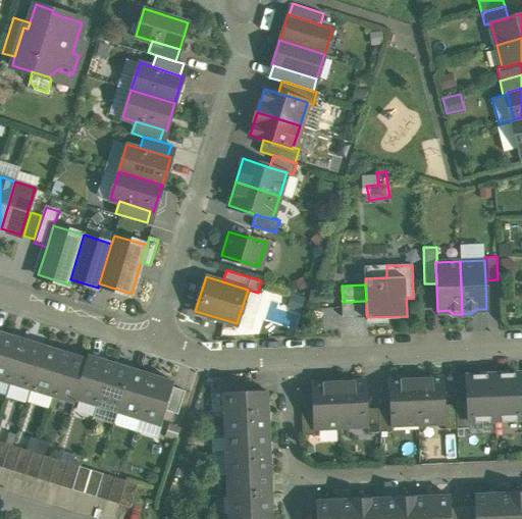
[(366,301),(343,302),(343,316),(366,315),(366,301)]
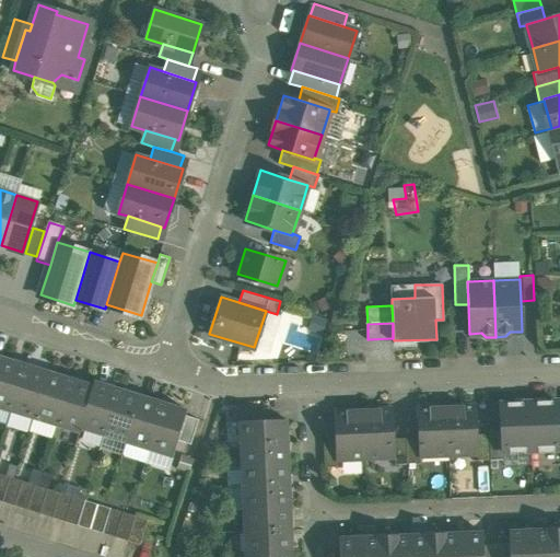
[(24,362),(1,356),(0,358),(0,406),(10,410),(24,362)]
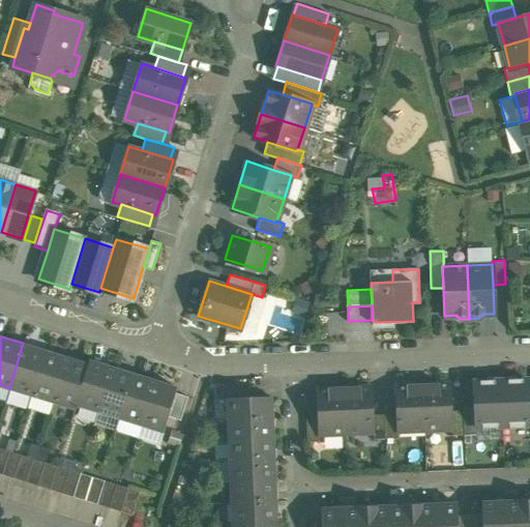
[(45,350),(23,343),(9,388),(31,394),(45,350)]
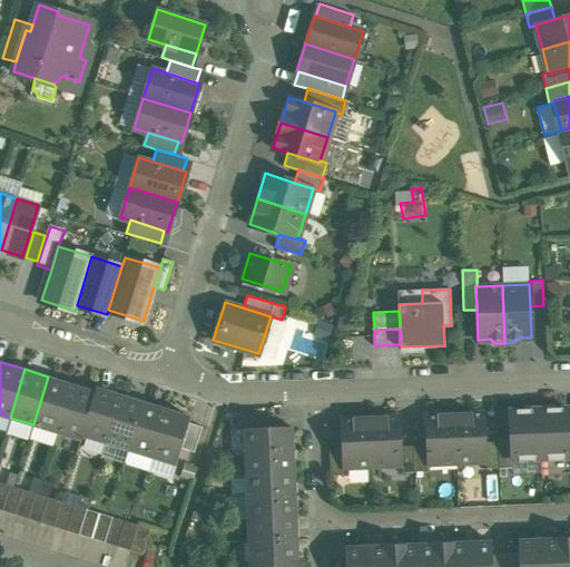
[(71,383),(48,377),(33,424),(57,432),(71,383)]
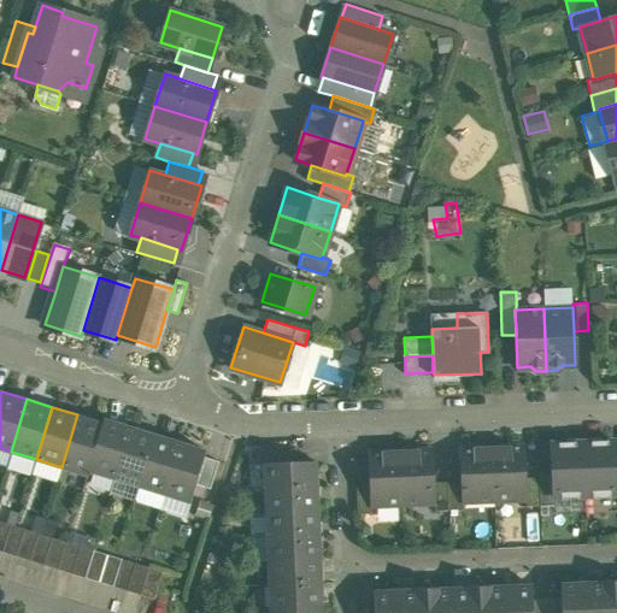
[(101,423),(77,414),(62,467),(82,473),(87,476),(88,471),(103,423),(101,423)]
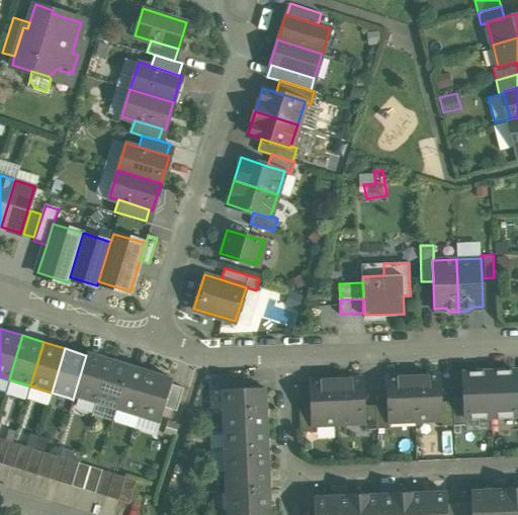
[(108,358),(87,351),(85,355),(86,355),(74,396),(78,397),(78,396),(95,402),(108,358)]
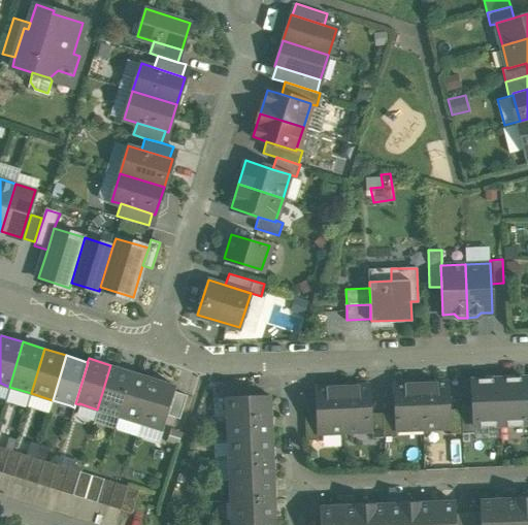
[(132,371),(110,365),(97,409),(119,416),(132,371)]
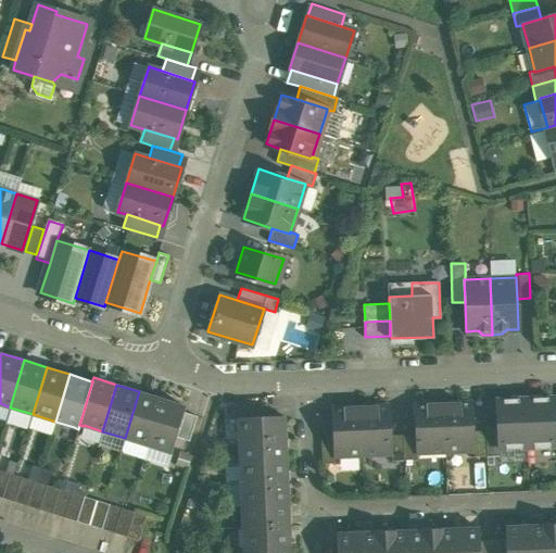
[(162,399),(139,391),(125,438),(148,445),(162,399)]
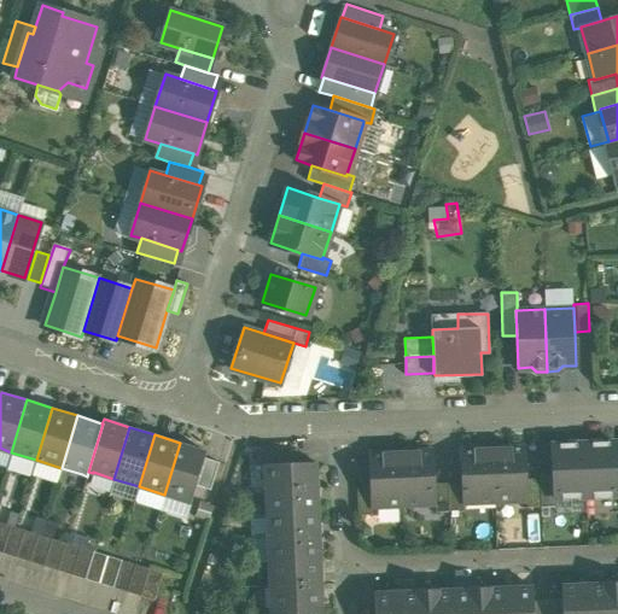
[(616,442),(584,443),(586,496),(617,495),(617,468),(616,442)]
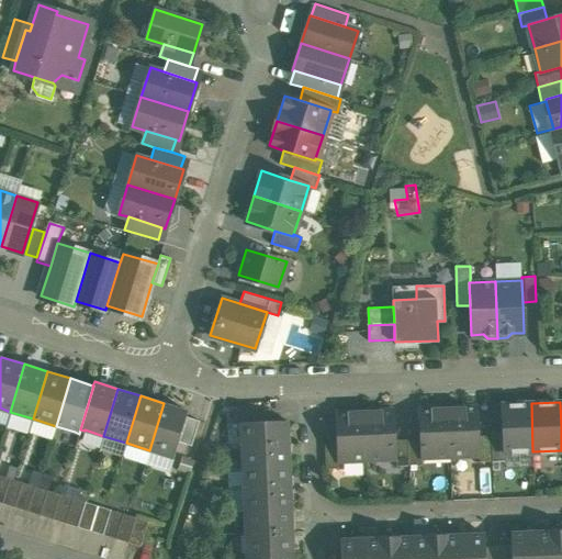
[(188,410),(164,403),(149,450),(168,456),(168,457),(172,458),(178,440),(186,415),(188,410)]
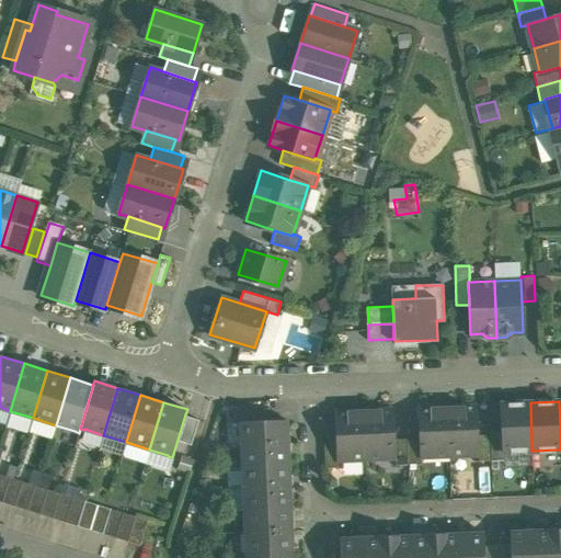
[(530,402),(502,403),(502,428),(504,452),(531,451),(530,402)]
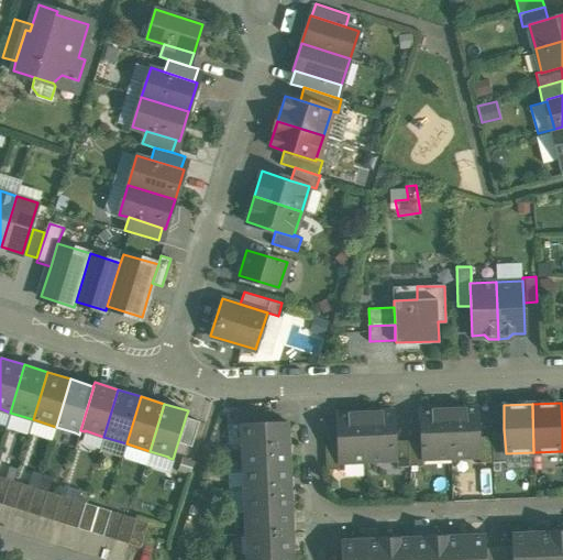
[(477,406),(449,407),(451,457),(478,456),(478,436),(477,406)]
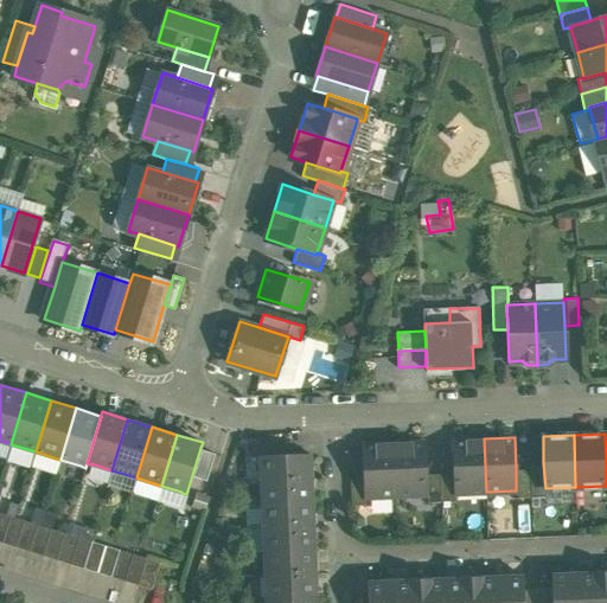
[(484,438),(453,440),(454,472),(455,493),(486,492),(484,438)]
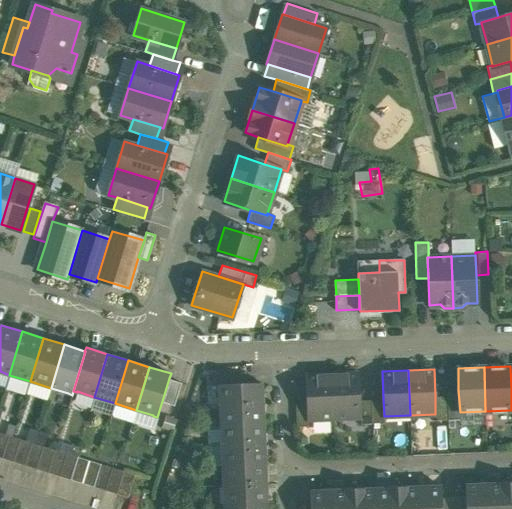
[(246,371),(211,372),(211,384),(218,384),(246,383),(246,371)]
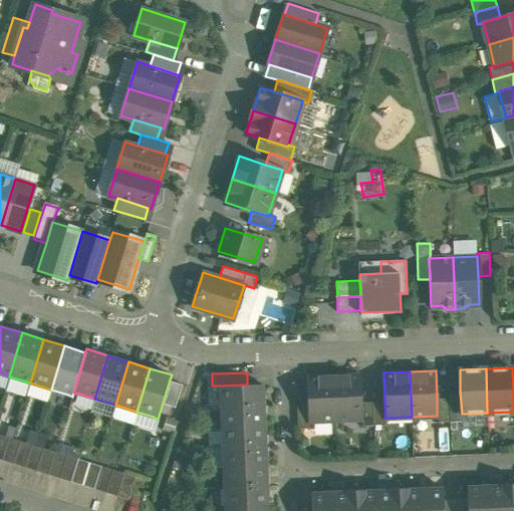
[(359,373),(333,374),(335,420),(361,419),(359,373)]
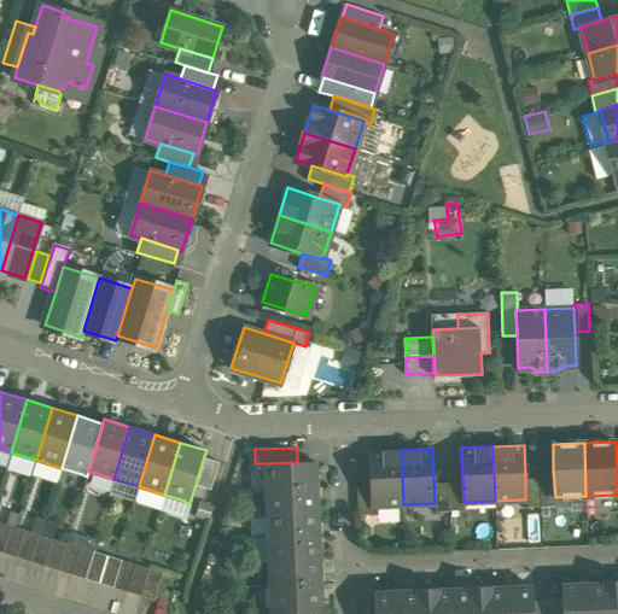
[(401,450),(369,451),(371,484),(372,506),(403,504),(401,450)]
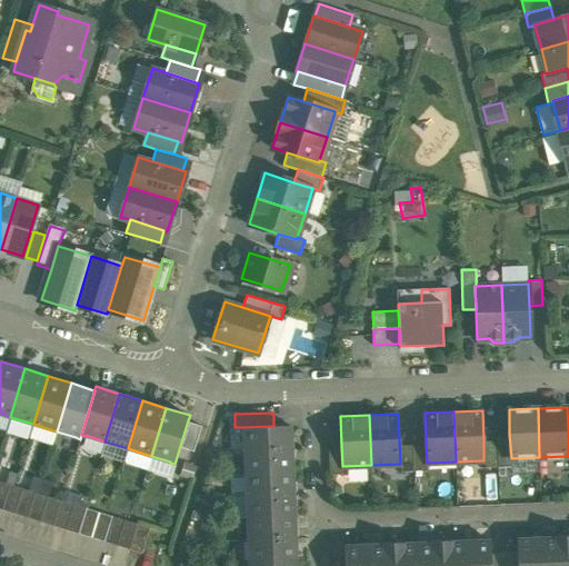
[(201,425),(188,420),(180,446),(193,450),(201,425)]
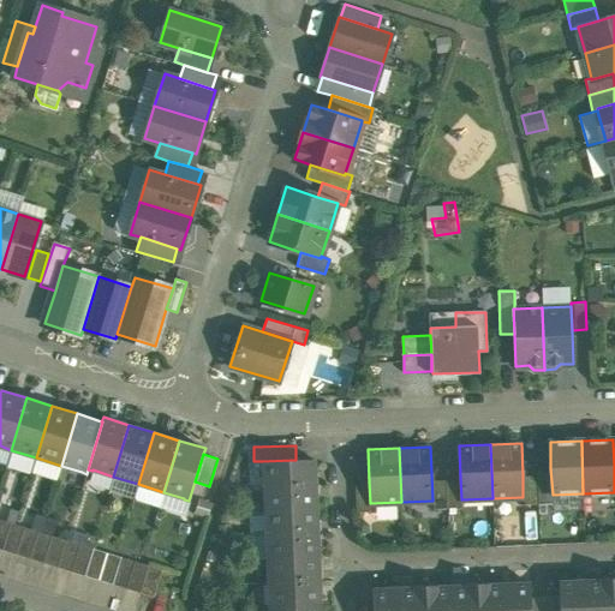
[(296,460),(262,461),(263,465),(262,465),(263,484),(263,486),(316,484),(315,471),(315,459),(296,460)]
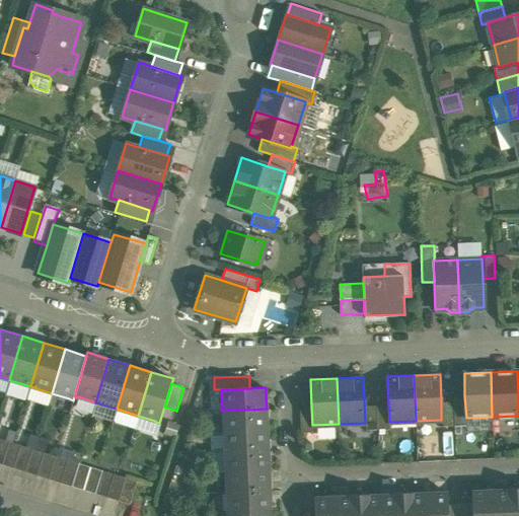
[(464,395),(453,396),(453,400),(454,425),(466,424),(466,418),(464,395)]
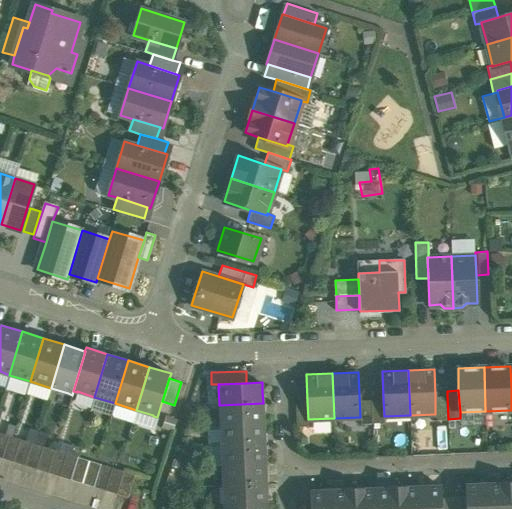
[(447,395),(435,396),(435,414),(436,419),(448,419),(447,395)]
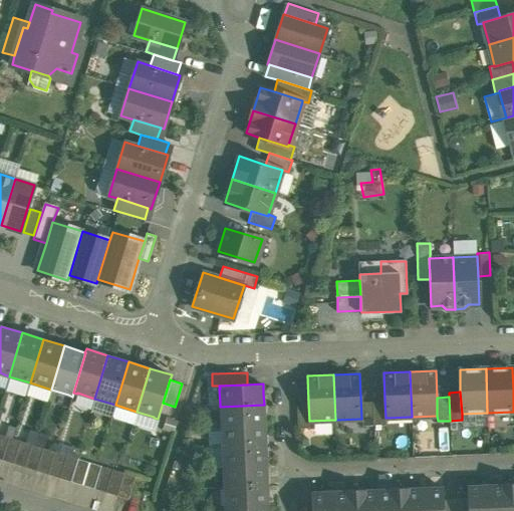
[(384,400),(372,401),(373,425),(386,424),(386,418),(384,400)]
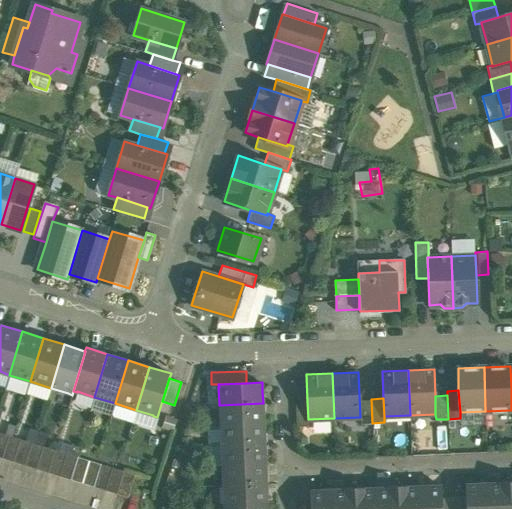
[(371,399),(359,399),(360,417),(360,423),(372,423),(371,399)]
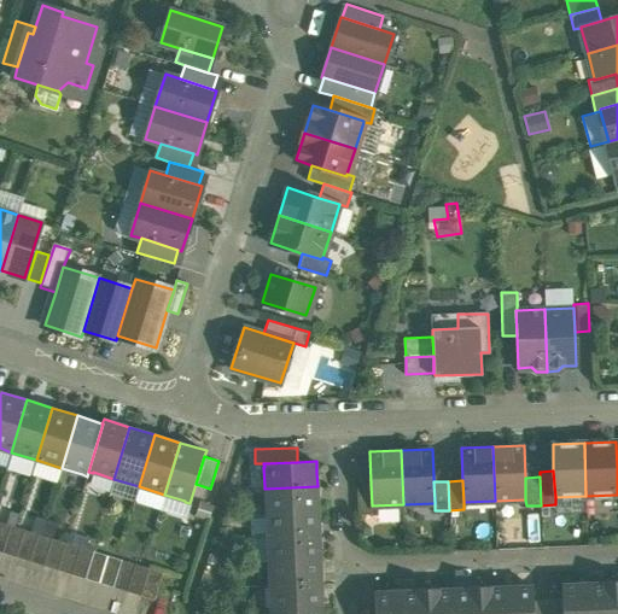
[(371,484),(356,485),(357,514),(372,513),(372,506),(371,484)]
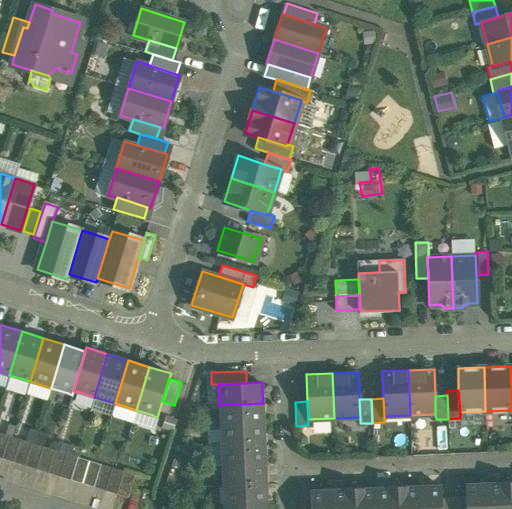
[(263,403),(219,405),(220,425),(264,423),(263,414),(263,413),(263,403)]
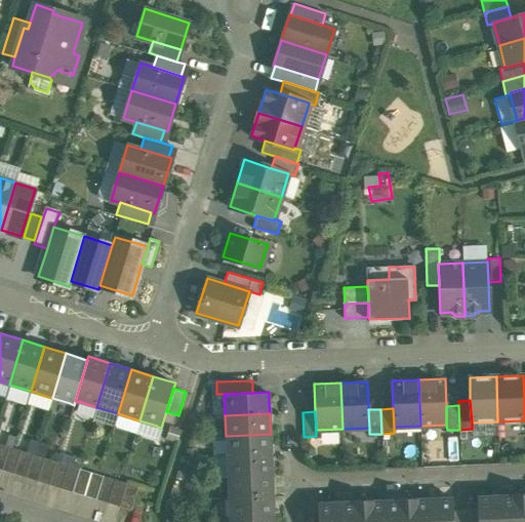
[(271,434),(226,436),(227,456),(272,454),(271,434)]
